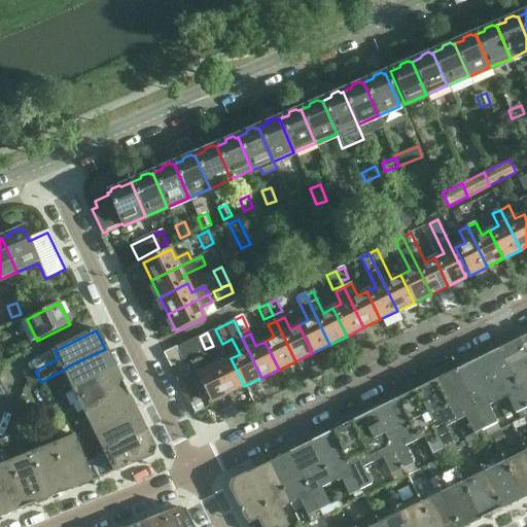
[(208,354),(205,349),(200,337),(175,348),(182,362),(188,359),(210,403),(227,394),(208,354)]
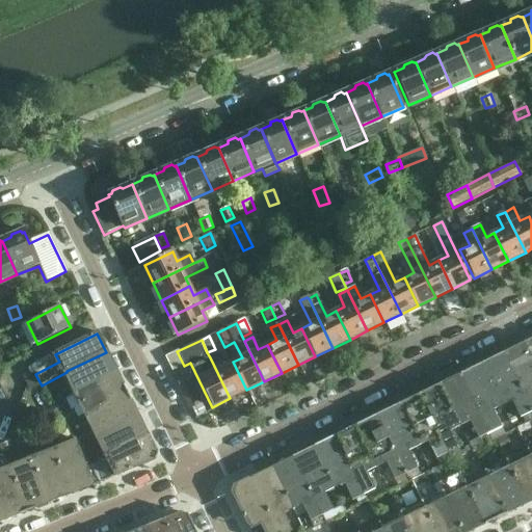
[(531,360),(524,343),(503,354),(531,411),(531,360)]
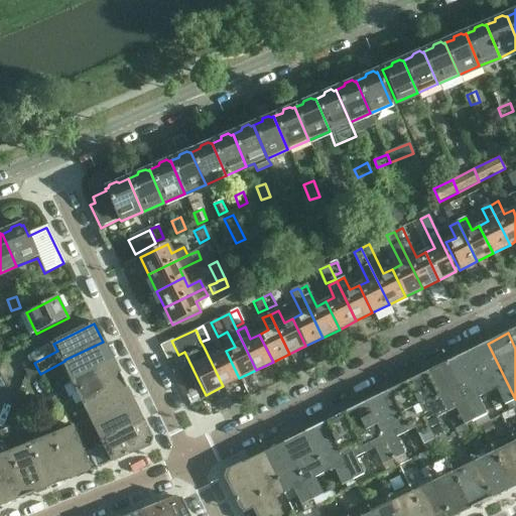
[(24,335),(6,344),(9,351),(27,343),(24,335)]
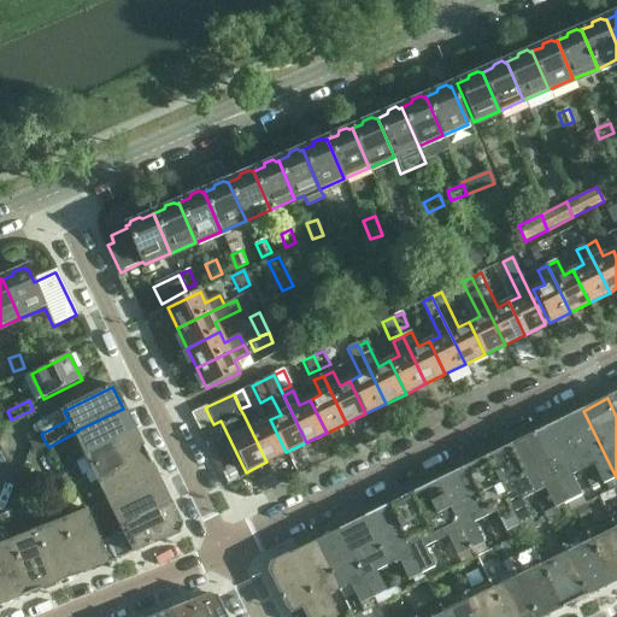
[(135,433),(123,409),(77,430),(77,432),(87,451),(78,454),(81,459),(135,433)]
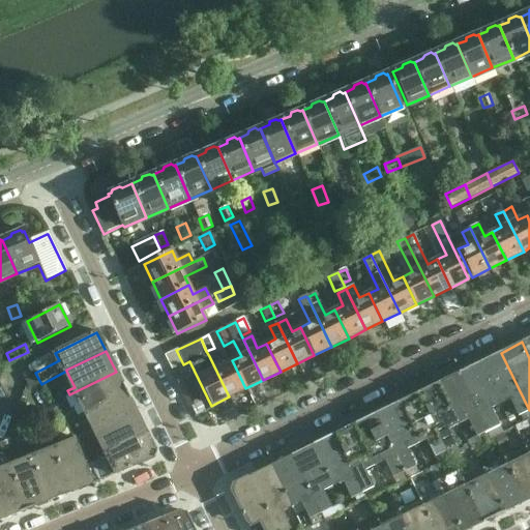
[(229,396),(245,388),(232,360),(224,364),(217,352),(209,356),(229,396)]
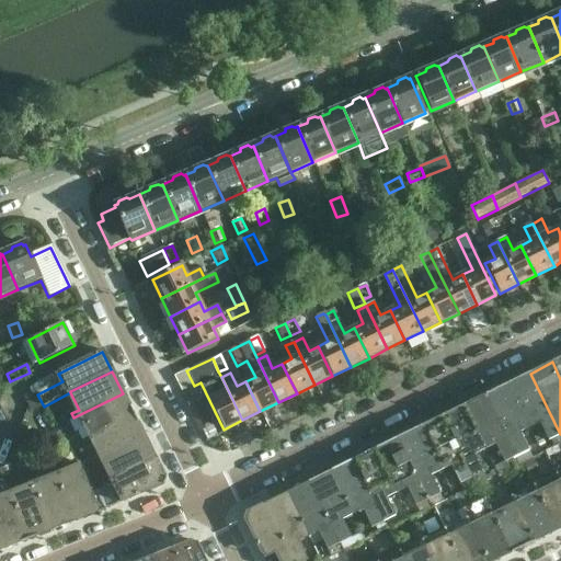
[(560,434),(530,374),(507,385),(527,424),(538,419),(549,442),(547,443),(550,448),(550,449),(556,446),(556,447),(560,444),(560,434)]
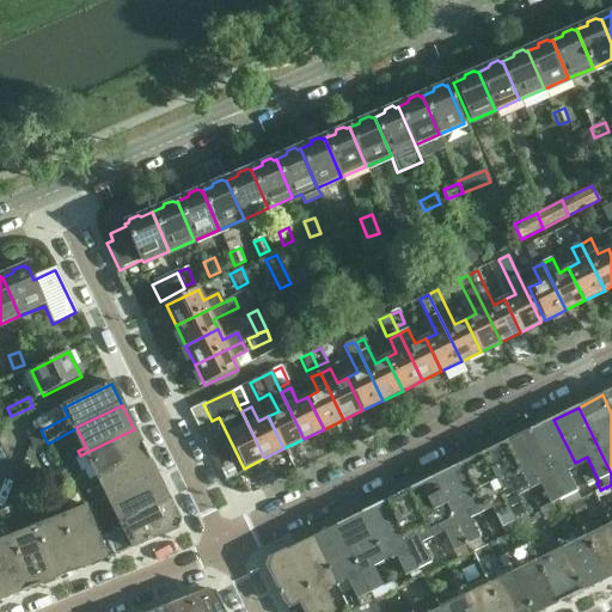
[(554,420),(530,432),(568,507),(570,506),(570,505),(580,500),(577,493),(564,469),(575,463),(554,420)]
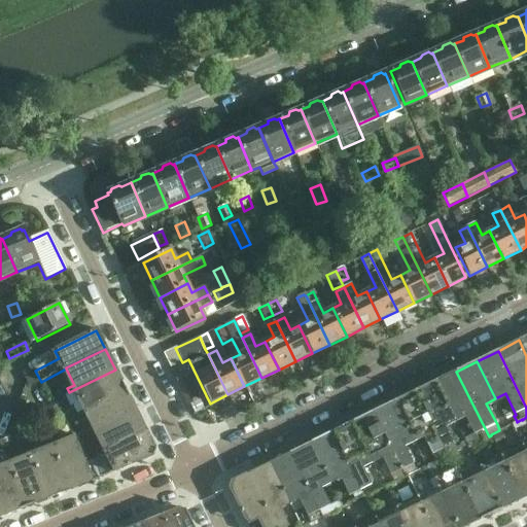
[(126,390),(115,370),(69,392),(71,396),(78,392),(86,410),(126,390)]
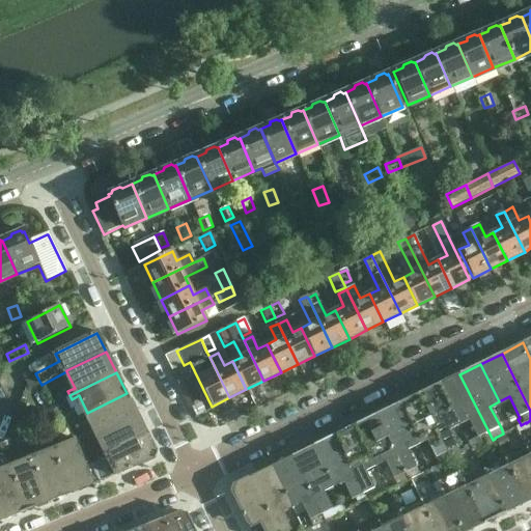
[(459,374),(439,384),(457,422),(467,417),(477,437),(468,442),(471,449),(493,440),(459,374)]
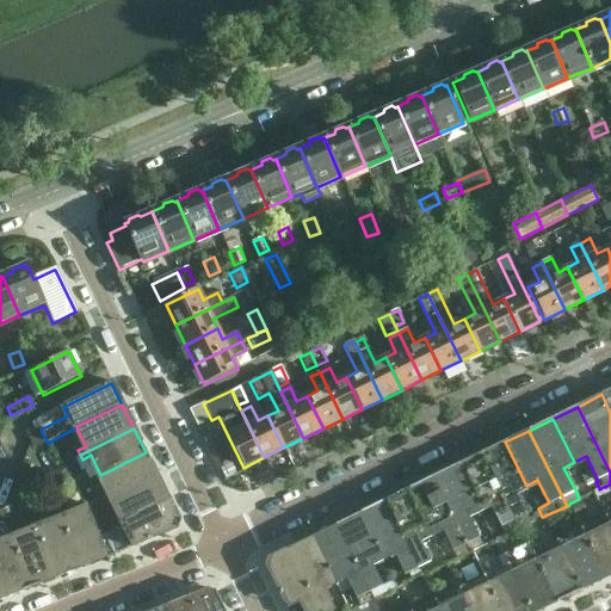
[(505,442),(503,443),(481,454),(519,529),(542,517),(538,508),(537,508),(538,512),(532,516),(534,518),(529,520),(526,516),(514,492),(526,486),(505,442)]
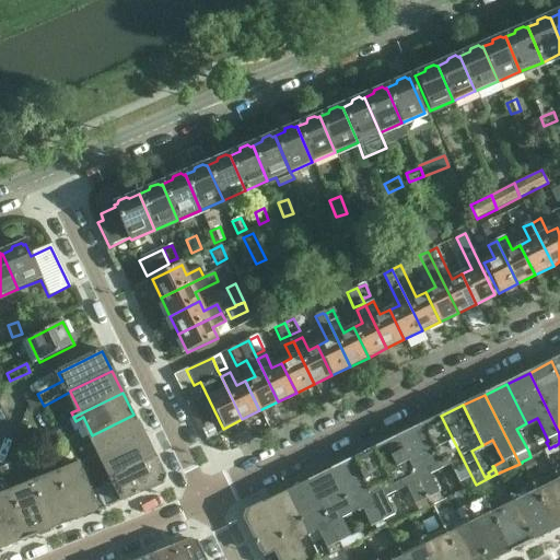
[(202,408),(191,413),(201,431),(211,427),(202,408)]
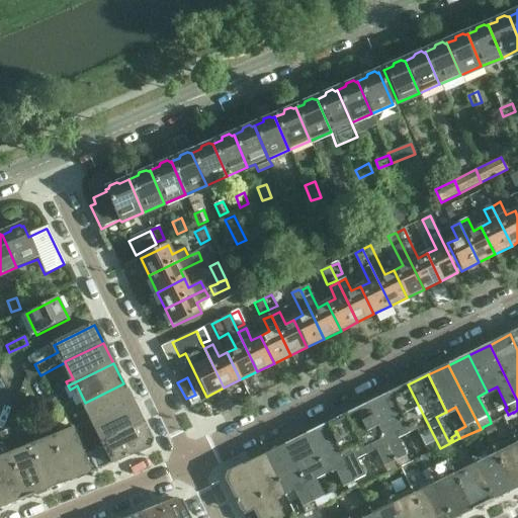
[(134,403),(123,383),(85,403),(93,419),(85,422),(87,426),(134,403)]
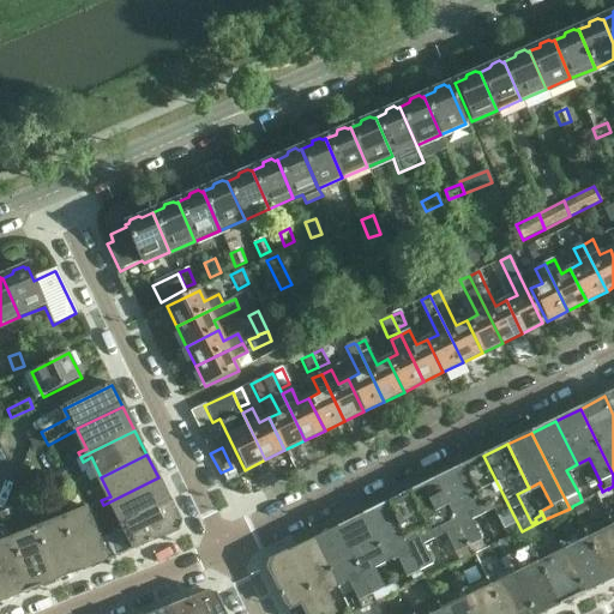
[(483,456),(458,469),(480,512),(492,506),(504,530),(507,537),(522,531),(483,456)]
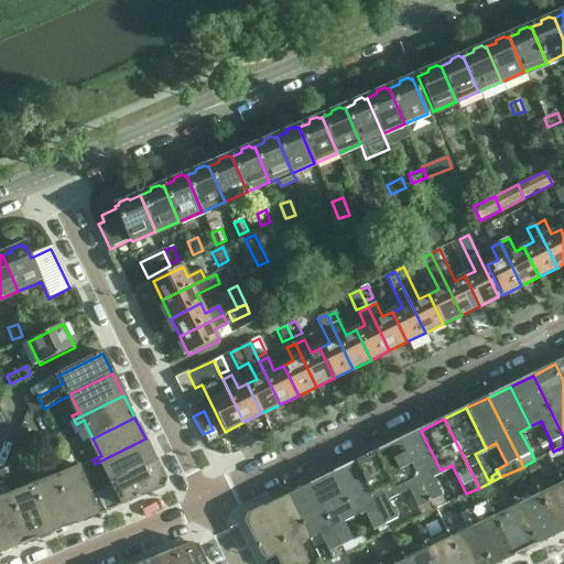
[(421,431),(399,442),(434,510),(445,505),(431,475),(441,470),(421,431)]
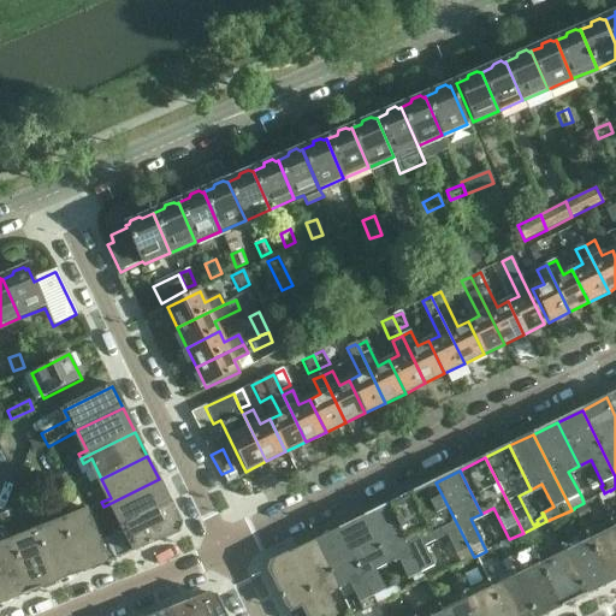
[(87,473),(70,481),(73,491),(92,483),(87,473)]
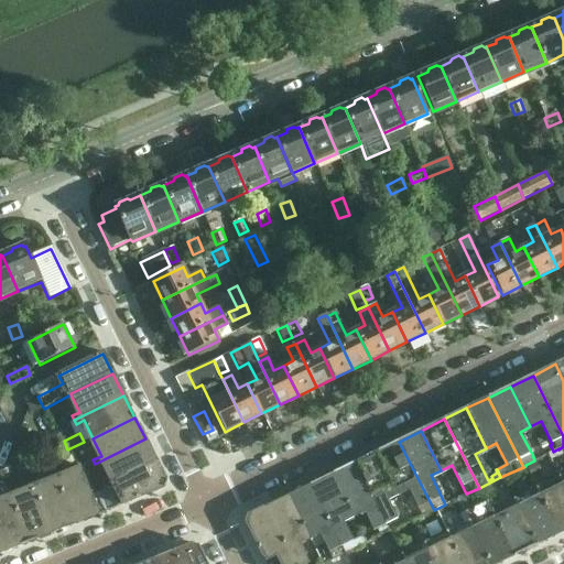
[(156,461),(145,438),(95,464),(98,469),(106,465),(115,483),(156,461)]
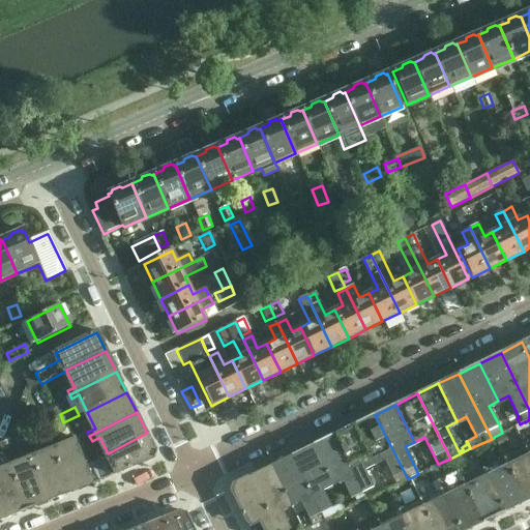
[(375,415),(354,424),(373,462),(382,458),(395,484),(408,479),(375,415)]
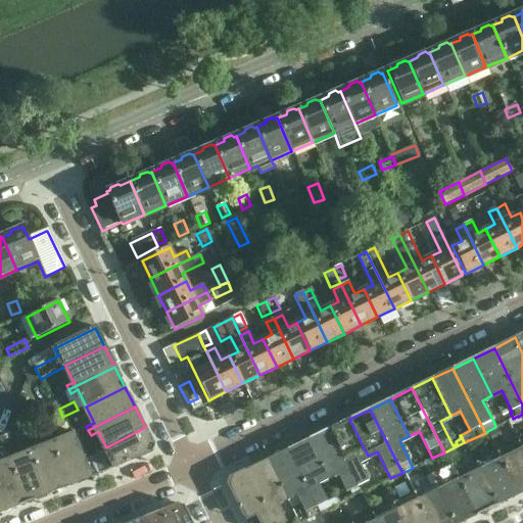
[(521,422),(518,417),(518,416),(513,419),(513,418),(508,421),(510,427),(521,422)]
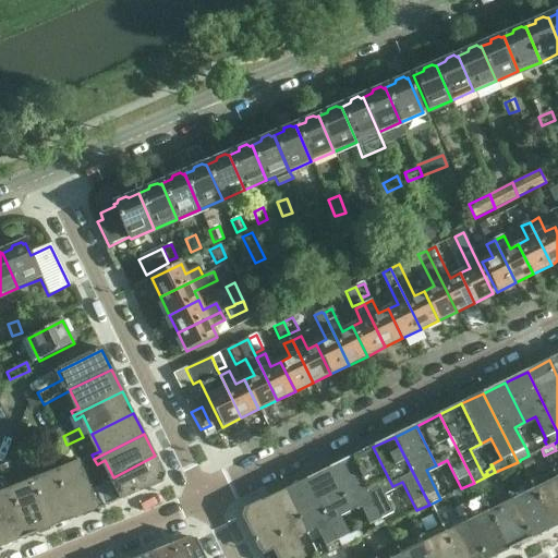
[(373,447),(368,449),(351,458),(385,526),(388,525),(385,519),(393,514),(383,492),(392,486),(373,447)]
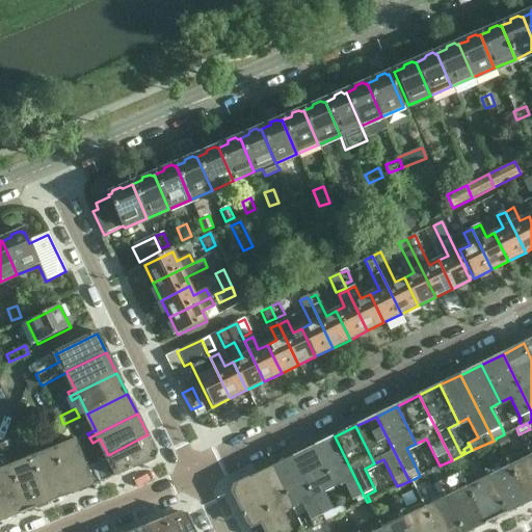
[(148,434),(108,455),(115,470),(107,474),(110,479),(155,460),(158,454),(148,434)]
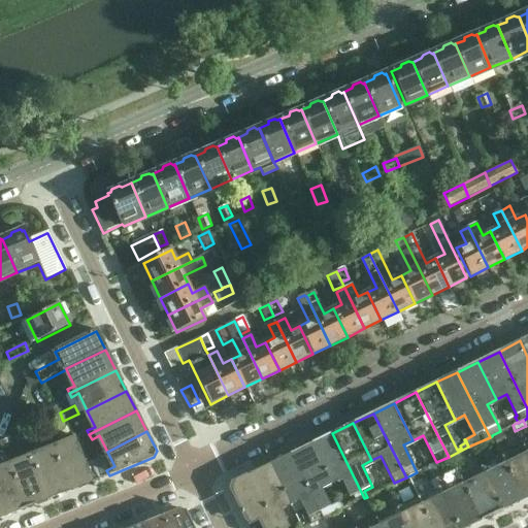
[(506,443),(500,431),(492,435),(492,436),(497,448),(506,443)]
